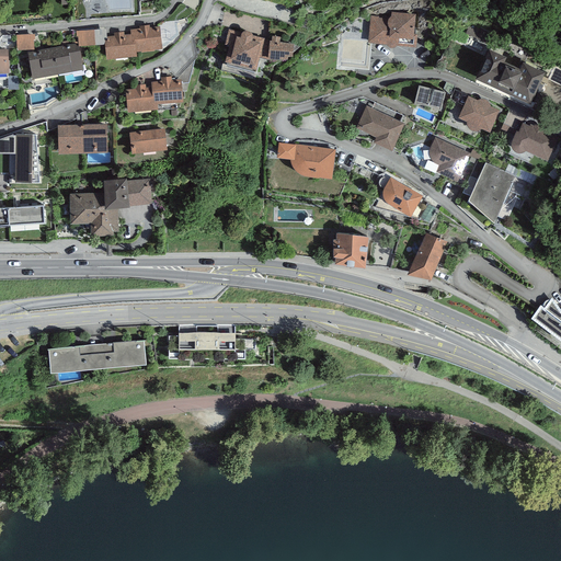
[(421,21),(371,14),(368,44),(416,50),(421,21)]
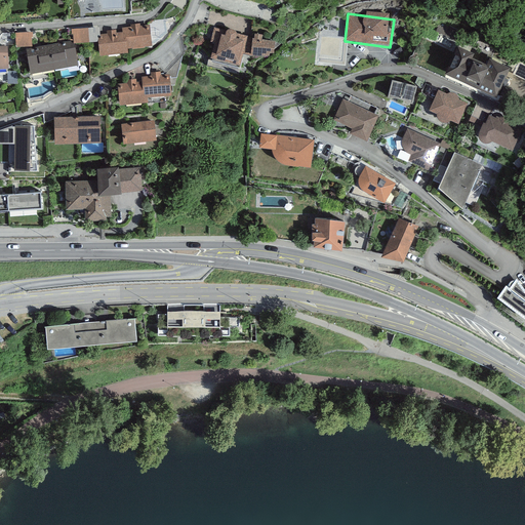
[(122,27),(122,31),(124,46),(127,46),(152,44),(150,25),(142,25),(142,22),(131,23),(131,26),(122,27)]
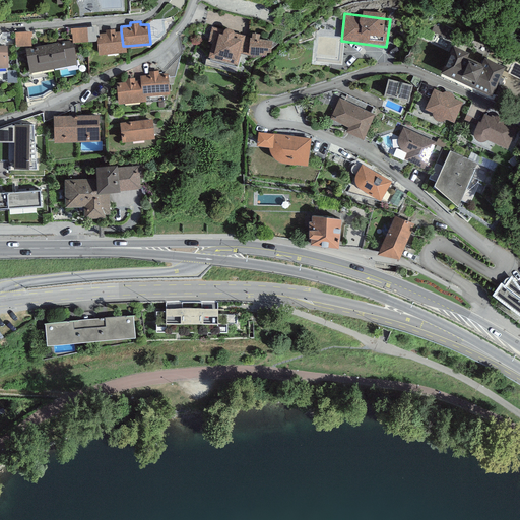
[(90,39),(89,25),(74,26),(74,40),(90,39)]
